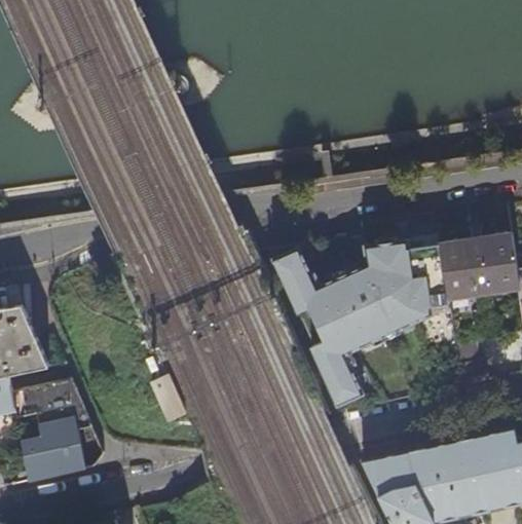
[(438,244),(446,300),(517,290),(513,260),(509,234),(438,244)]
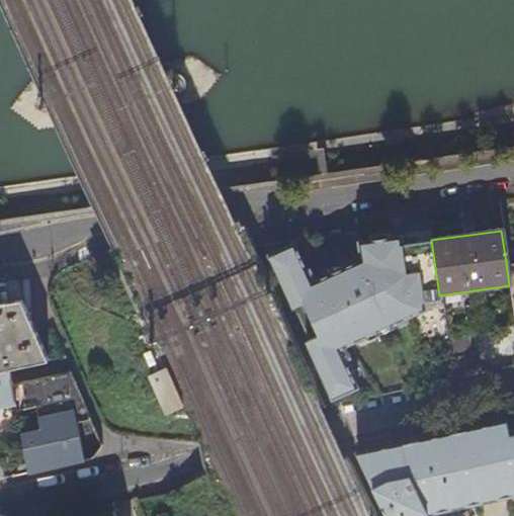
[(354,403),(451,381),(448,361),(439,295),(431,240),(401,245),(400,237),(358,243),(353,233),(261,246),(306,341),(304,342),(331,401),(349,393),(354,403)]
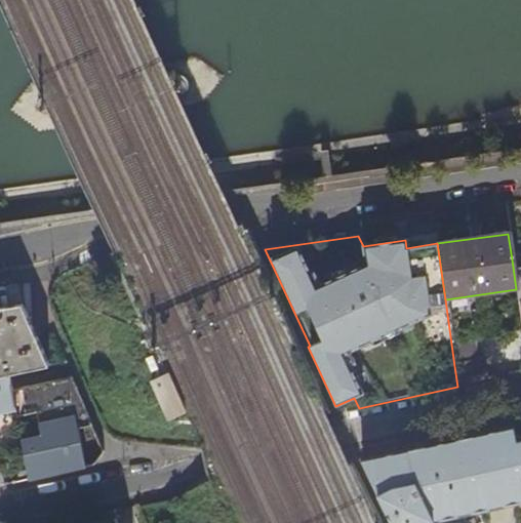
[(516,289),(520,326),(520,258),(512,259),(516,289)]
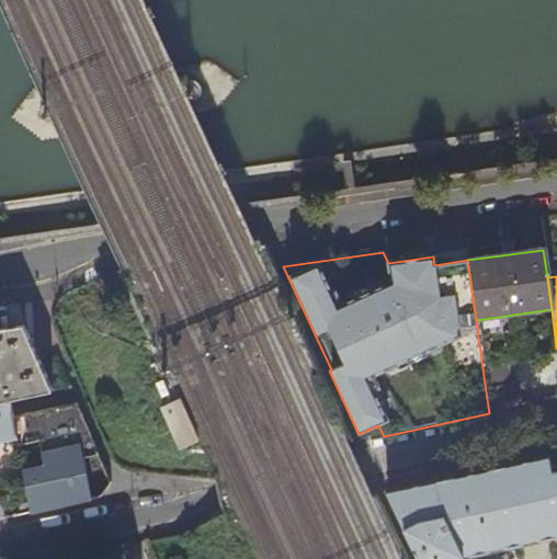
[(0,326),(30,321),(29,306),(0,308),(0,326)]
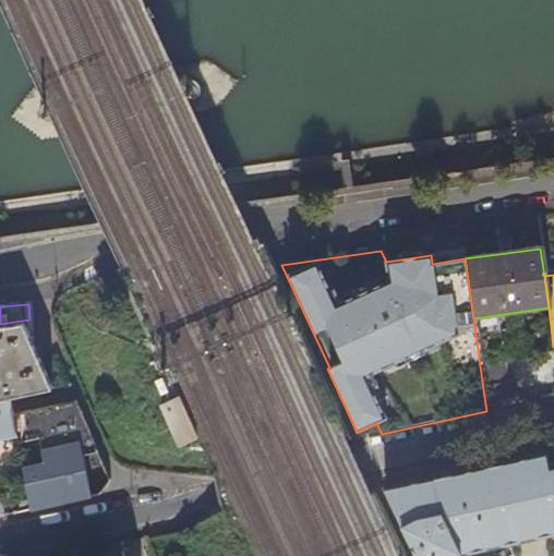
[(0,400),(5,399),(46,390),(23,324),(17,325),(0,327),(0,400)]
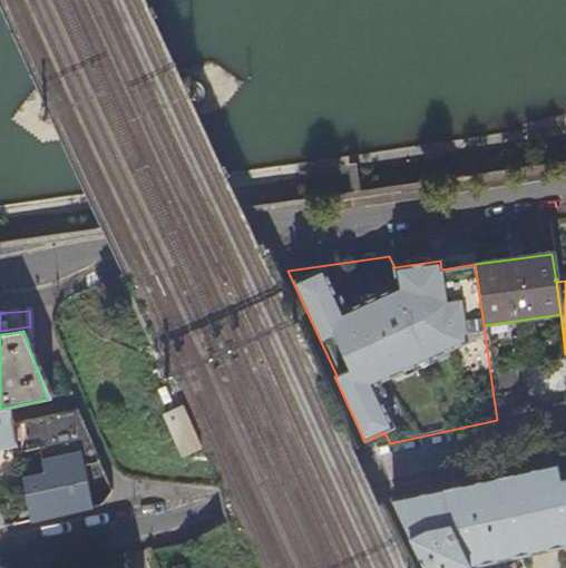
[(524,414),(519,391),(494,398),(497,420),(524,414)]
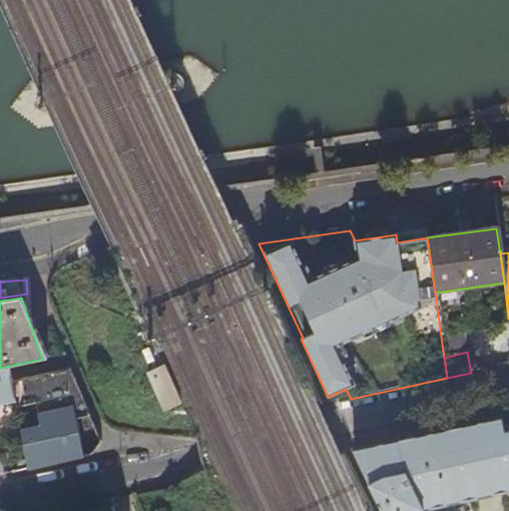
[(8,382),(5,367),(0,368),(0,403),(11,401),(8,382)]
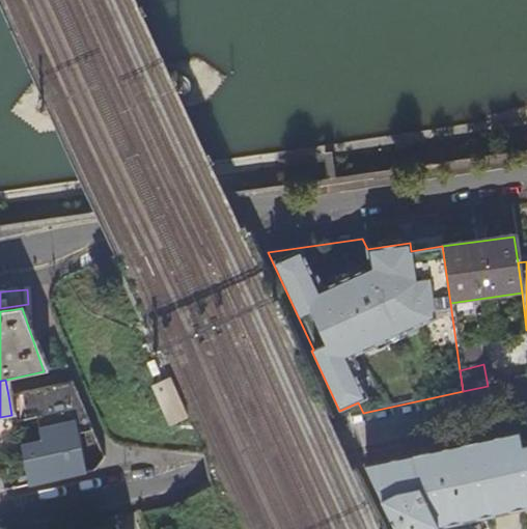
[(101,457),(68,383),(8,395),(11,415),(25,477),(33,475),(34,477),(35,476),(35,475),(55,471),(56,472),(57,472),(57,471),(59,470),(63,469),(64,470),(65,470),(67,476),(90,470),(101,457)]
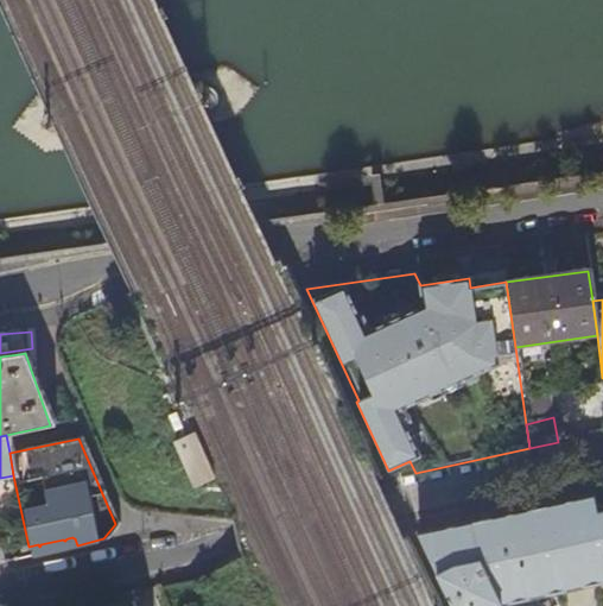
[(204,483),(184,440),(165,448),(184,492),(204,483)]
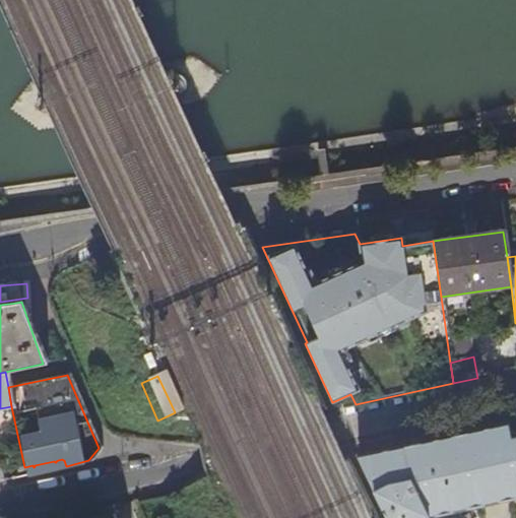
[(434,517),(515,499),(515,462),(512,442),(510,436),(508,425),(358,458),(386,517),(434,517)]
